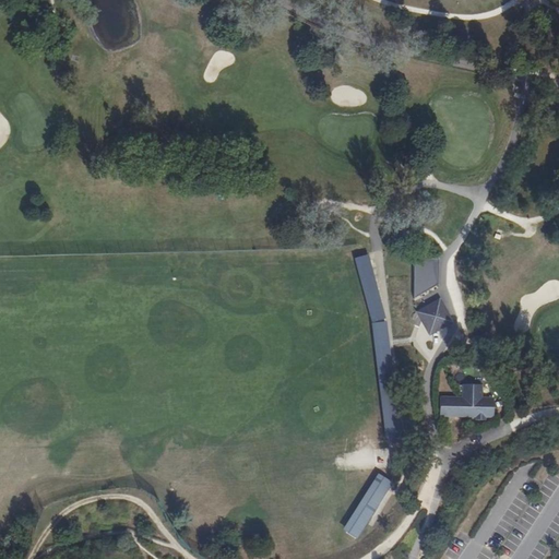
[(414,264),(414,301),(438,287),(439,261),(414,261),(414,264)]
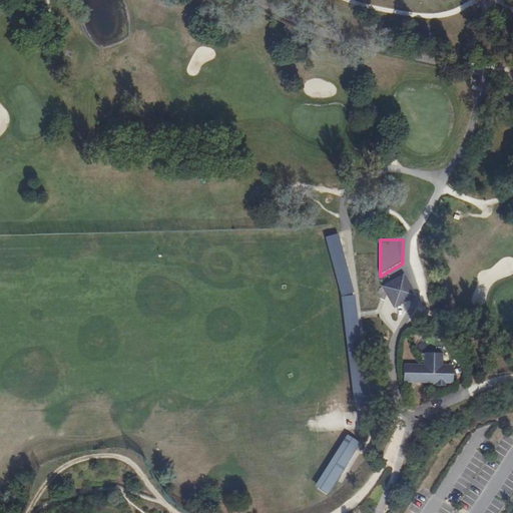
[(411,264),(419,262),(415,249),(408,251),(411,264)]
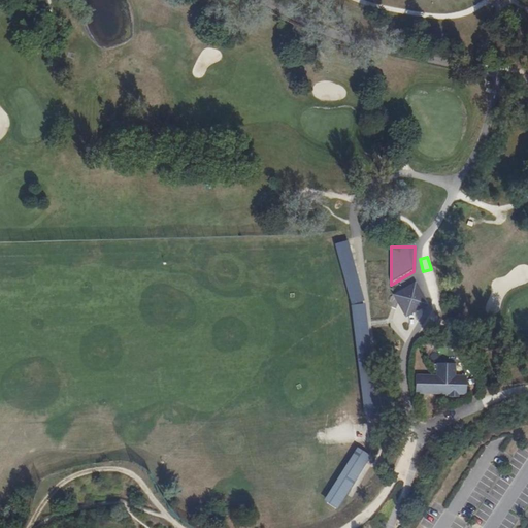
[(408,287),(400,291),(398,301),(402,308),(411,311),(419,307),(419,303),(420,297),(422,296),(423,296),(419,288),(408,287)]
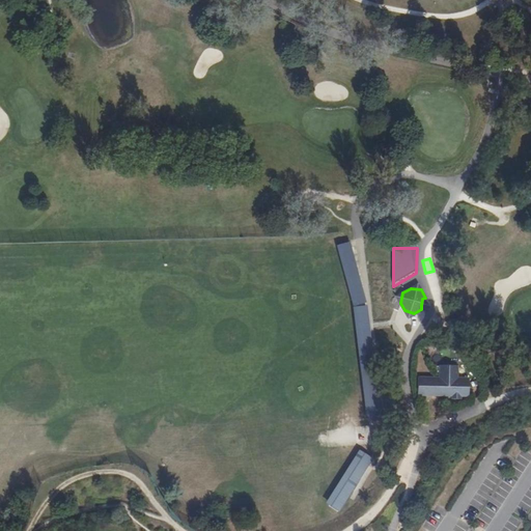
[(366,420),(381,419),(367,305),(353,306),(366,420)]
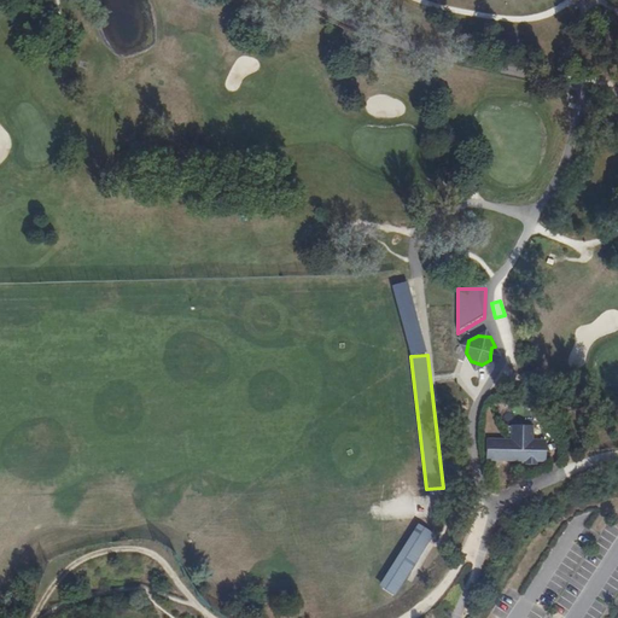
[(546,461),(547,439),(534,439),(535,425),(512,425),(511,439),(487,439),(488,460),(511,461),(511,456),(523,456),(523,461),(526,461),(526,464),(537,464),(537,461),(546,461)]
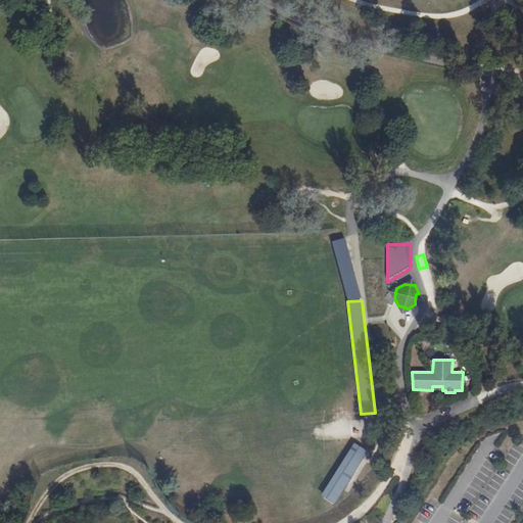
[(334,505),(367,452),(359,446),(325,498),(334,505)]
